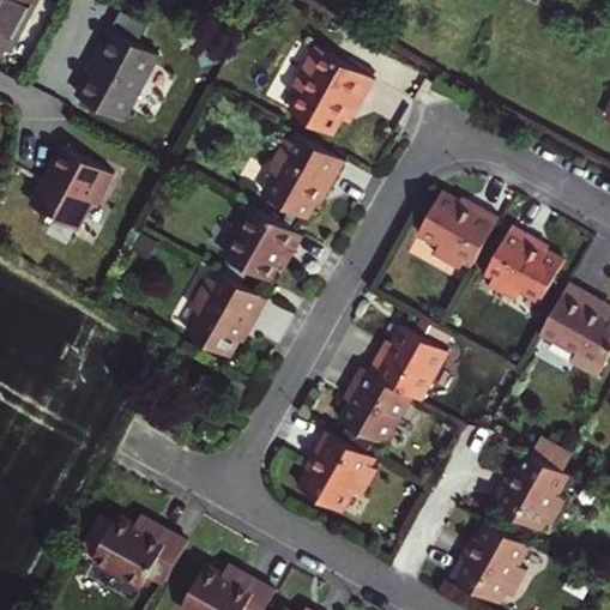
[(32,0),(0,0),(0,54),(4,56),(32,0)]
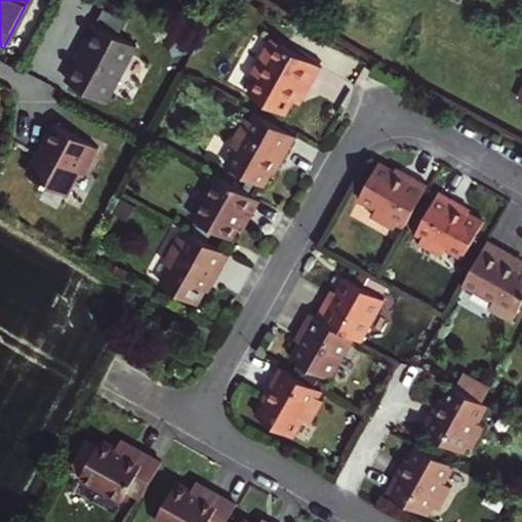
[(63,85),(102,106),(131,49),(88,27),(86,31),(83,35),(74,53),(78,55),(63,85)]
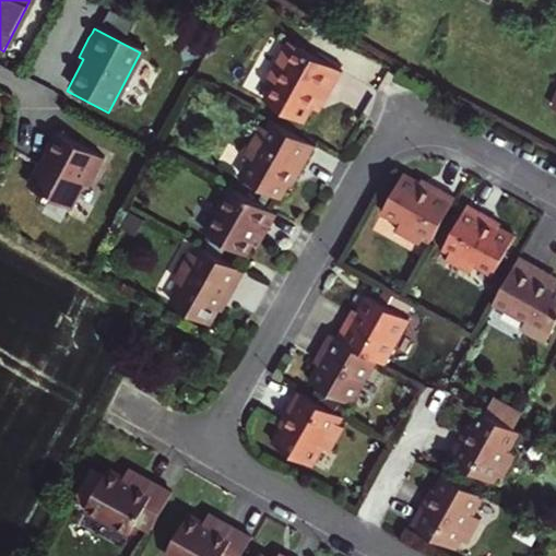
[(338,74),(286,46),(265,83),(272,86),(262,104),(299,125),(308,108),(314,98),(322,103),(338,74)]
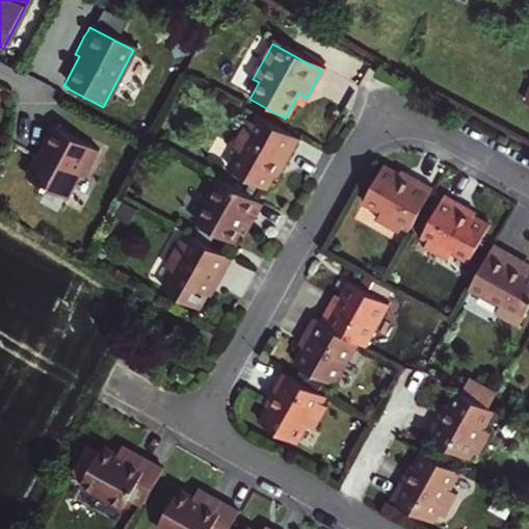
[(298,94),(293,103),(300,107),(307,98),(298,94)]
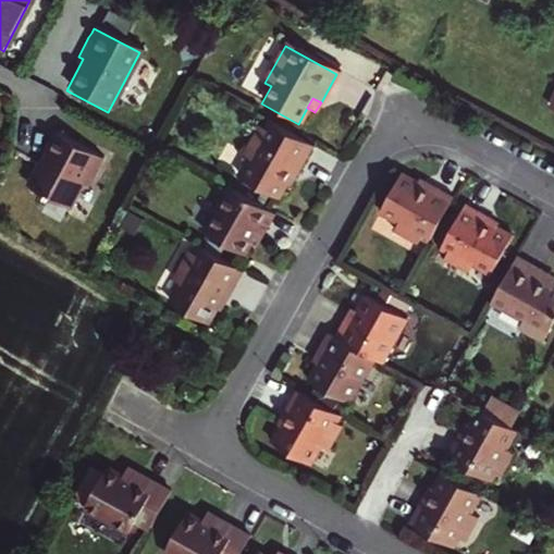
[(239,157),(247,161),(238,179),(278,200),(285,184),(291,174),(295,176),(311,148),(268,124),(263,132),(257,127),(239,157)]
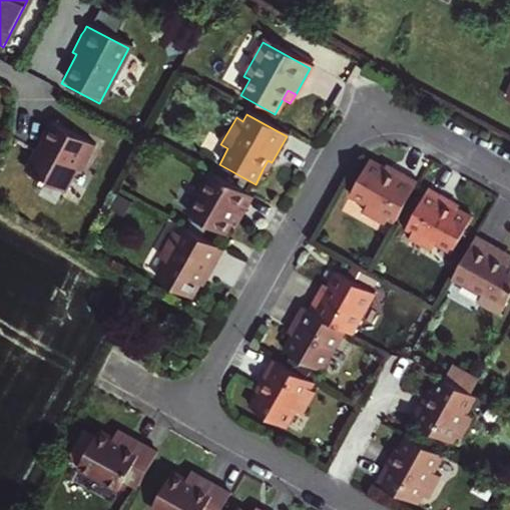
[(80,171),(93,147),(50,125),(41,142),(43,143),(38,153),(35,154),(24,173),(63,193),(76,169),(80,171)]
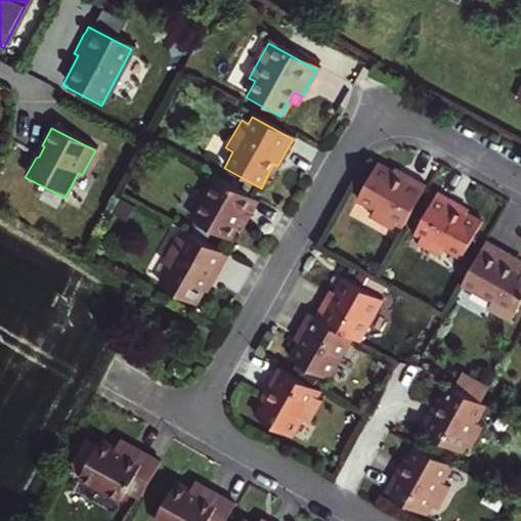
[(272,175),(277,166),(273,164),(268,173),(272,175)]
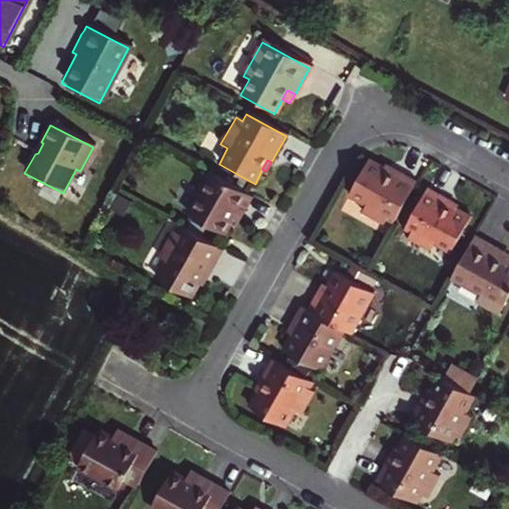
[(346,199),(362,208),(358,215),(379,227),(383,219),(391,224),(414,182),(396,171),(393,177),(383,172),(366,162),(346,199)]
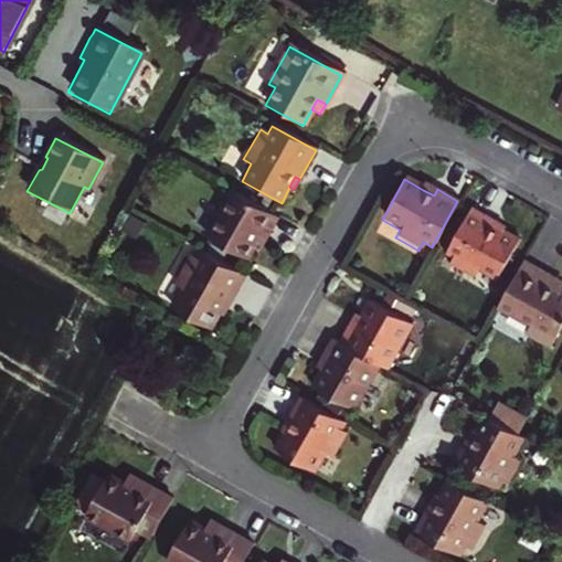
[(427,183),(423,190),(434,195),(437,189),(427,183)]
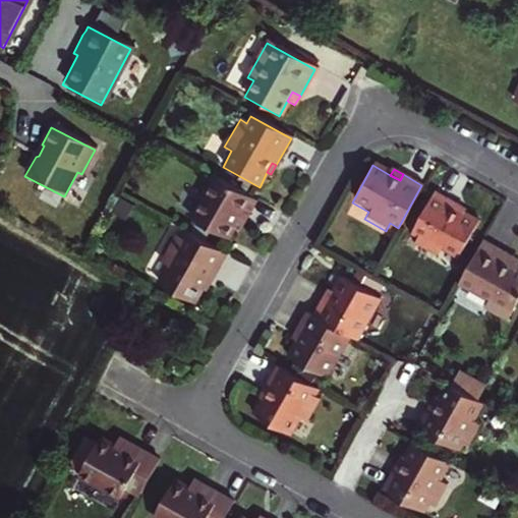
[(256,203),(212,178),(188,220),(226,241),(235,226),(241,229),(256,203)]
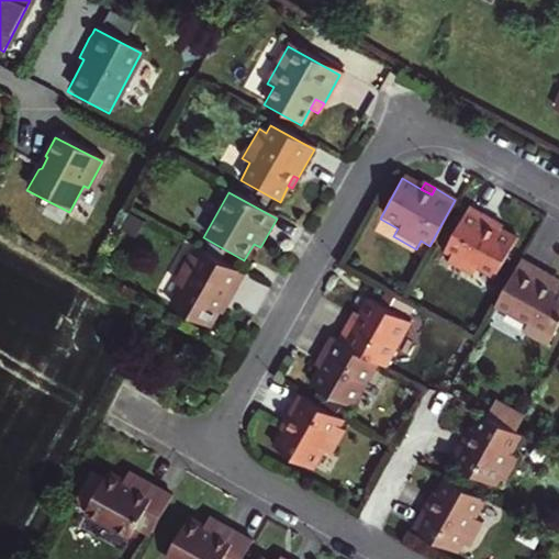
[(470,277),(474,269),(492,279),(514,238),(495,228),(484,222),(488,217),(467,207),(443,250),(450,255),(446,263),(470,277)]
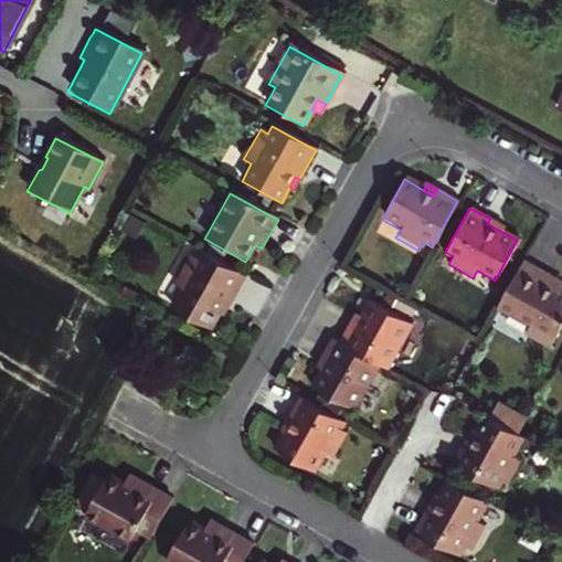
[(487,223),(498,230),(500,225),(490,219),(487,223)]
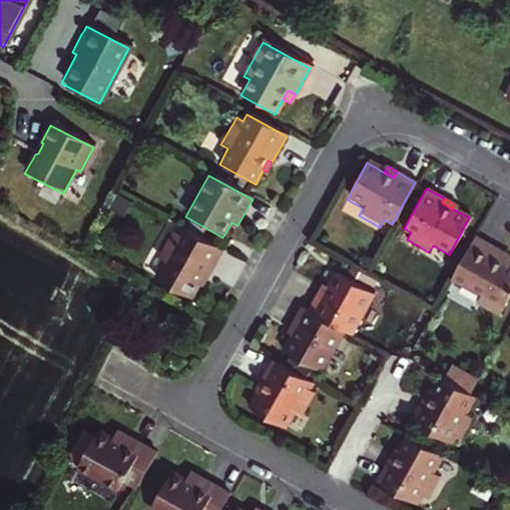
[(183,230),(179,237),(172,233),(157,261),(165,265),(155,283),(190,302),(198,287),(203,278),(208,281),(222,253),(183,230)]
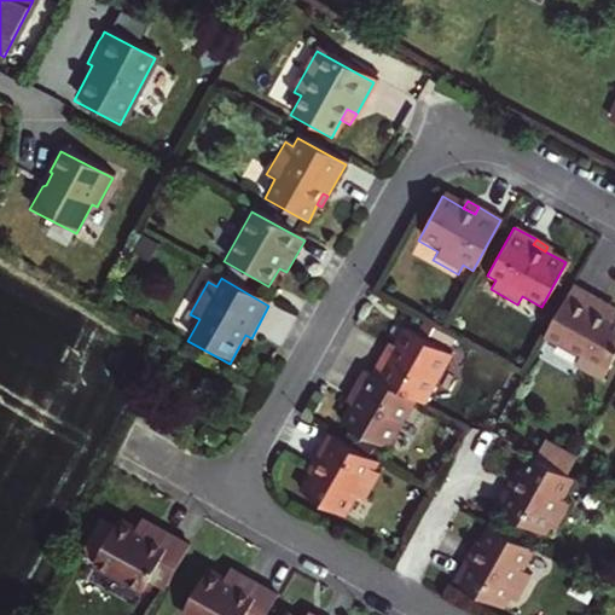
[(570,286),(541,340),(579,360),(575,366),(601,382),(614,357),(614,321),(609,319),(596,311),(601,303),(570,286)]
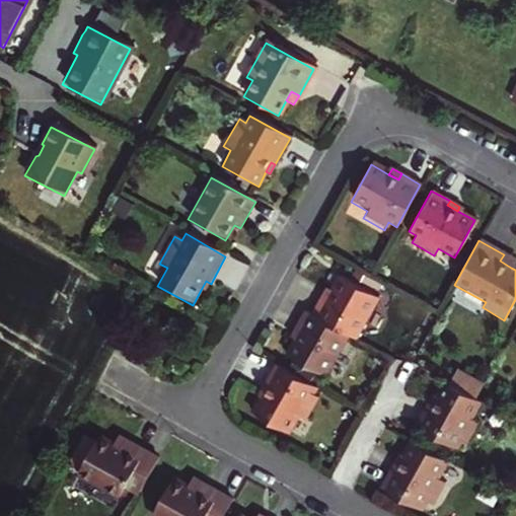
[(500,261),(511,268),(515,261),(504,254),(500,261)]
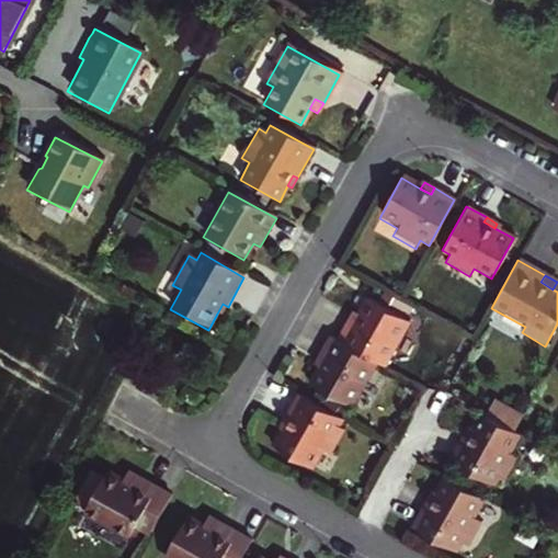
[(353,315),(338,344),(376,365),(385,369),(409,326),(369,303),(361,319),(353,315)]
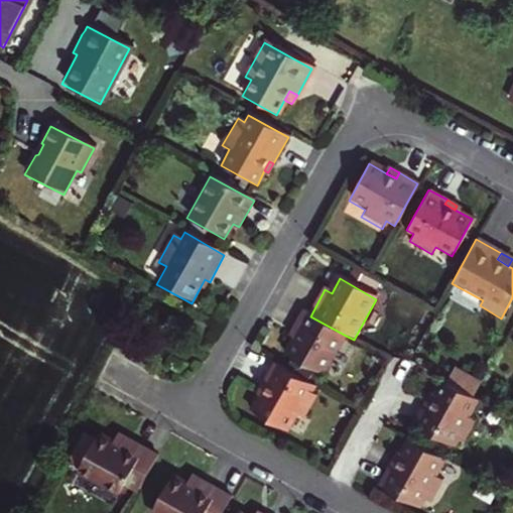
[(200,288),(205,290),(210,282),(205,279),(200,288)]
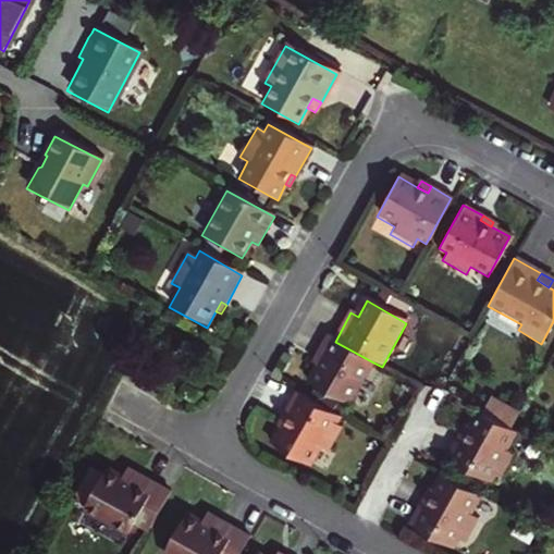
[(335,342),(328,336),(311,366),(318,369),(308,385),(348,408),(373,362),(335,342)]
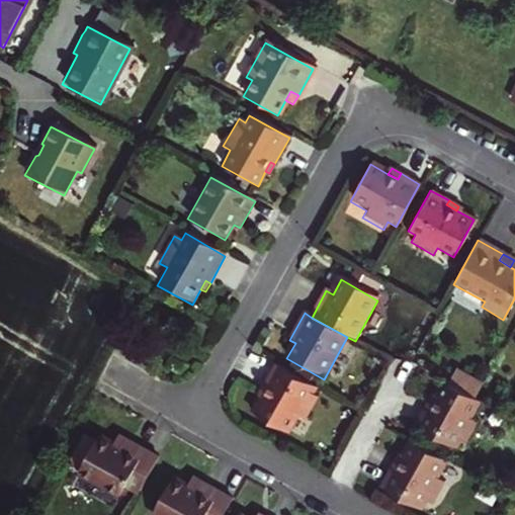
[(514,326),(506,344),(513,348),(514,345),(514,326)]
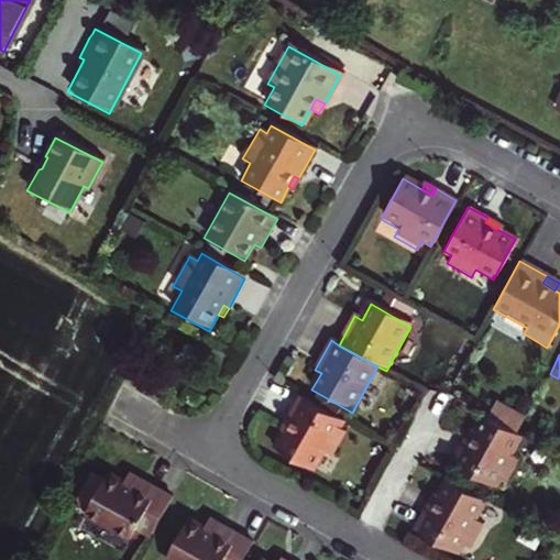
[(292,419),(284,431),(276,446),(317,469),(328,450),(337,456),(350,432),(344,429),(348,424),(298,396),(286,417),(292,419)]
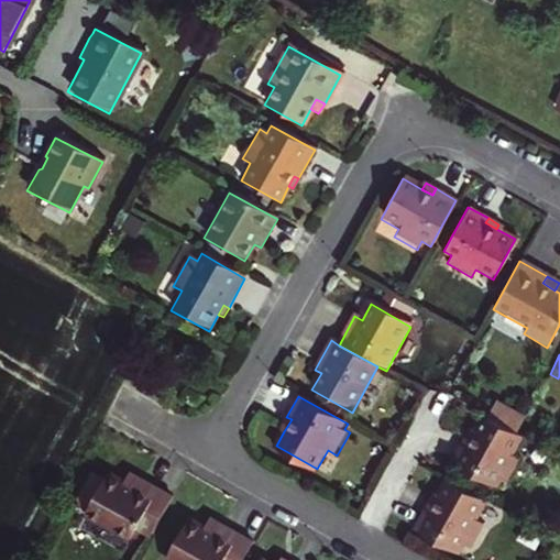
[(515,434),(517,436),(525,421),(498,407),(491,420),(515,434)]
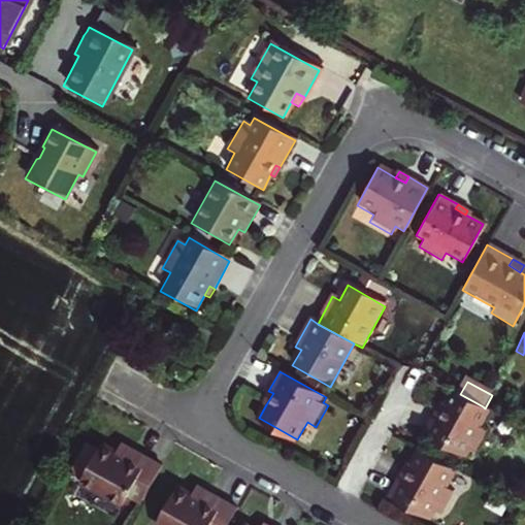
[(455,455),(459,448),(468,453),(482,429),(472,424),(483,406),(460,394),(446,387),(435,405),(429,415),(425,412),(414,432),(455,455)]
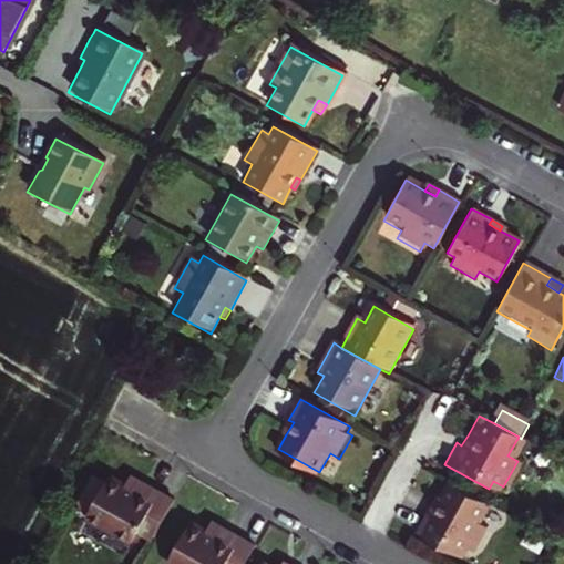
[(294,422),(288,420),(282,432),(286,434),(294,422)]
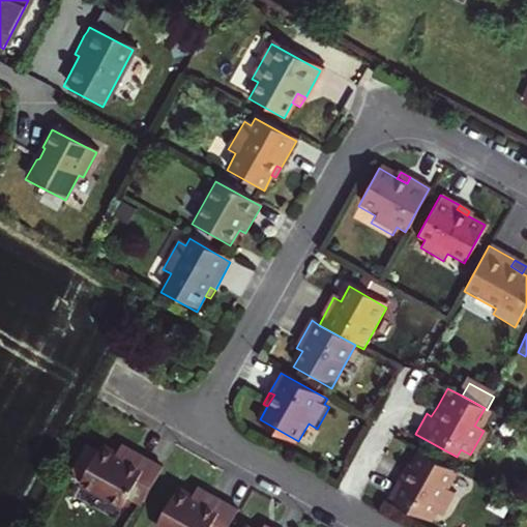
[(432,404),(427,413),(431,416),(437,407),(432,404)]
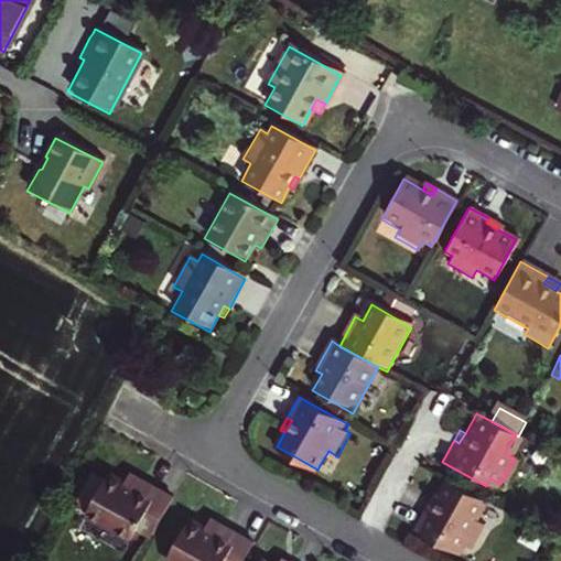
[(136,532),(151,540),(173,500),(142,483),(137,493),(123,485),(108,476),(85,519),(129,545),(136,532)]
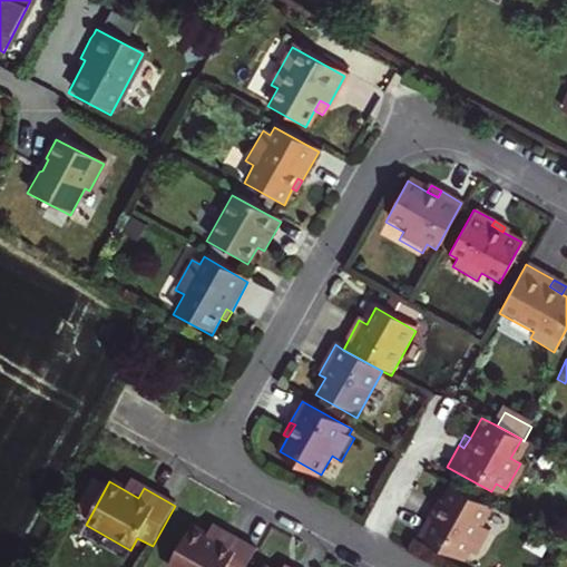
[(130,481),(125,490),(138,498),(144,488),(130,481)]
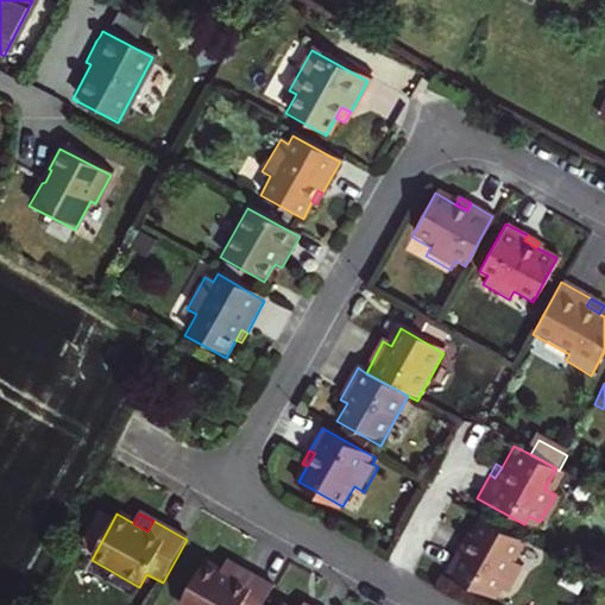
[(522,566),(514,561),(524,542),(506,533),(508,531),(483,517),(471,540),(464,552),(459,548),(447,572),(493,598),(499,586),(508,591),(522,566)]
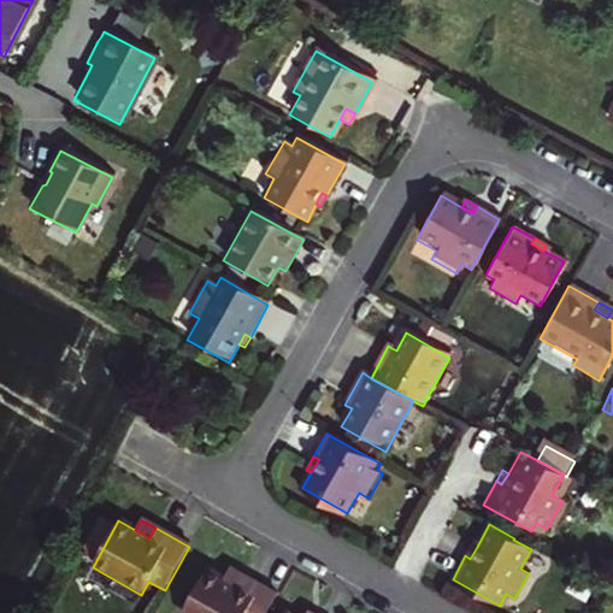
[(477,547),(471,544),(465,555),(470,559),(477,547)]
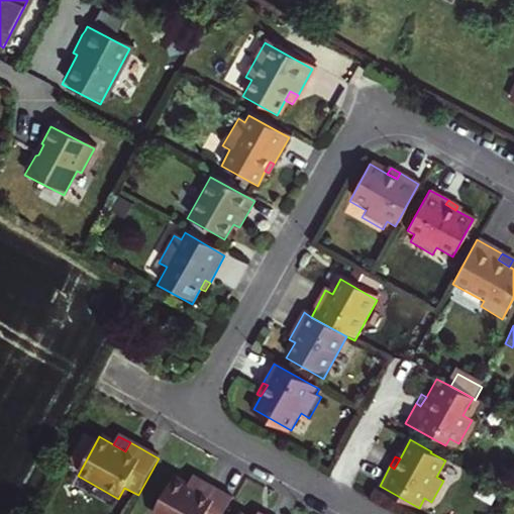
[(224,513),(231,500),(204,485),(199,492),(188,486),(173,477),(152,513),(224,513)]
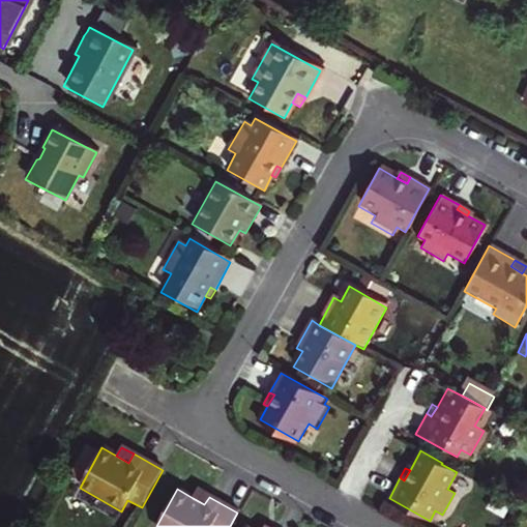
[(193,498),(204,504),(209,497),(197,490),(193,498)]
